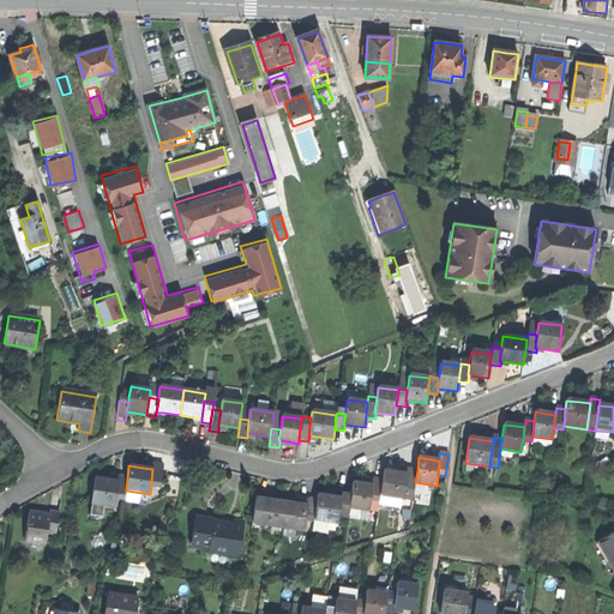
[(154,465),(152,469),(151,482),(160,483),(162,467),(154,465)]
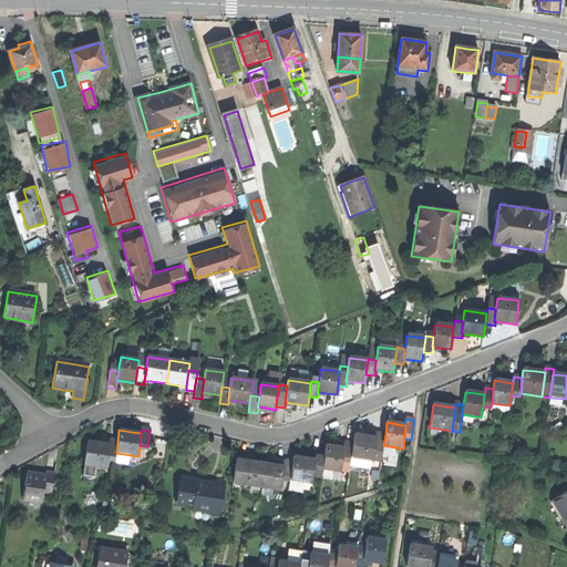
[(377,434),(377,439),(373,462),(381,463),(383,445),(385,435),(378,434),(377,434)]
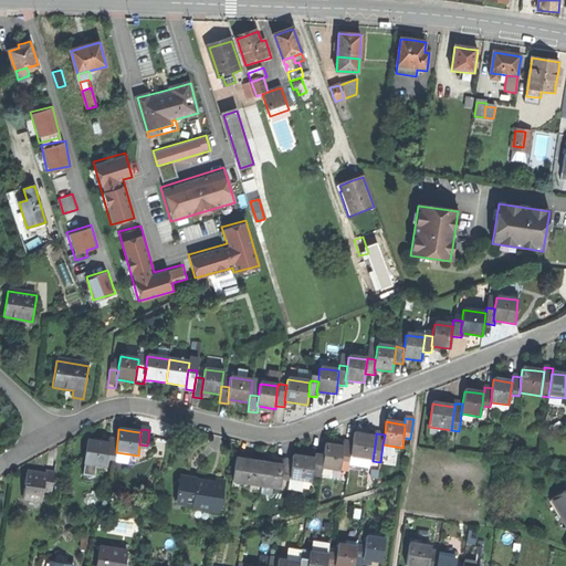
[(354,435),(353,443),(350,458),(373,461),(376,438),(368,437),(354,435)]
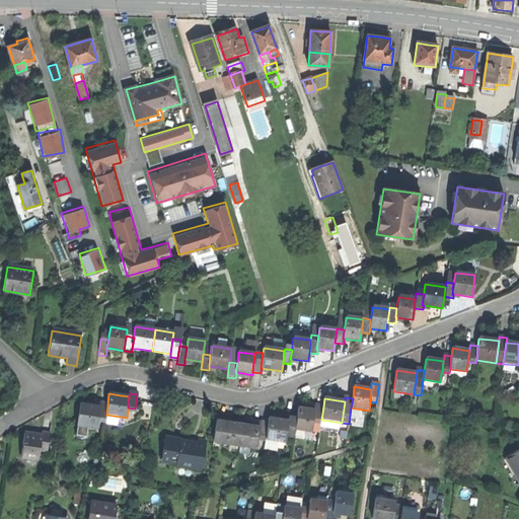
[(99,404),(99,408),(97,419),(105,420),(106,415),(107,404),(99,403),(99,404)]
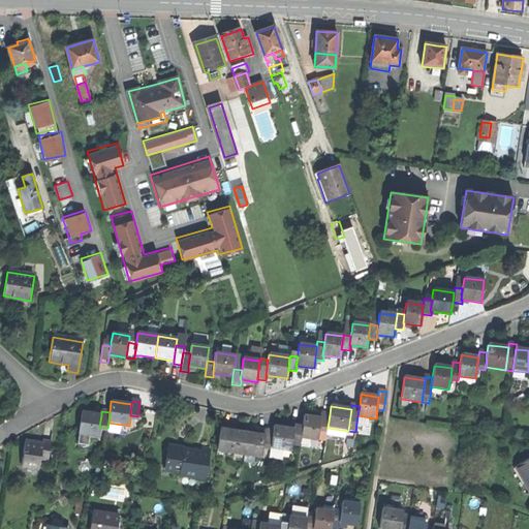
[(79,434),(98,437),(99,427),(101,415),(94,414),(82,412),(79,434)]
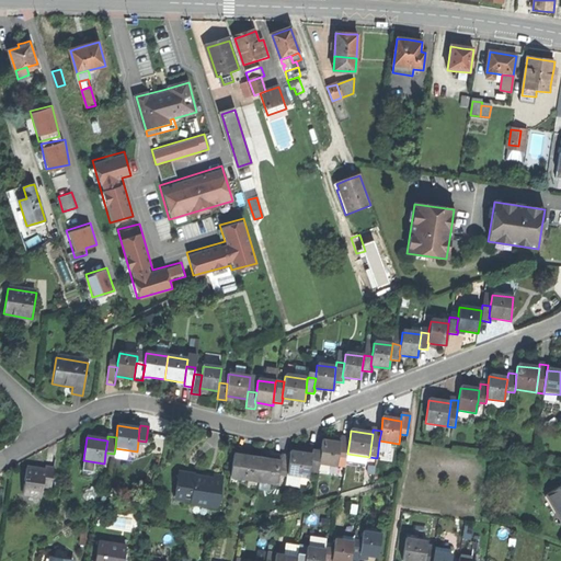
[(342,441),(341,444),(339,458),(347,459),(347,454),(350,439),(342,438),(342,441)]
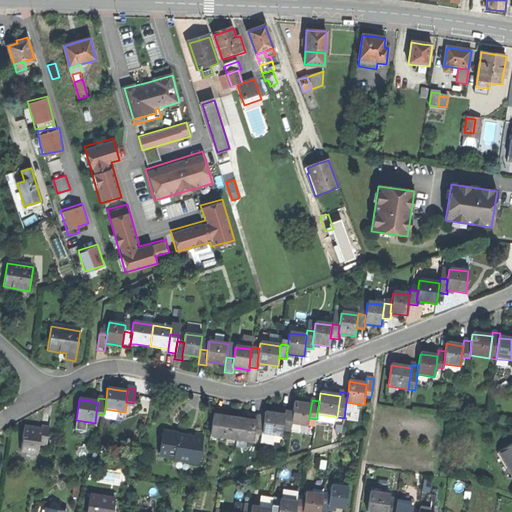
[(295,402),(293,412),(292,424),(308,426),(309,418),(311,405),(304,404),(295,402)]
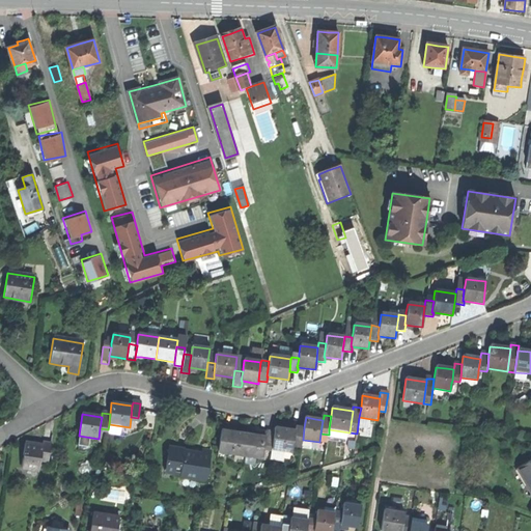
[(218,453),(226,454),(229,432),(229,428),(230,427),(222,426),(218,453)]
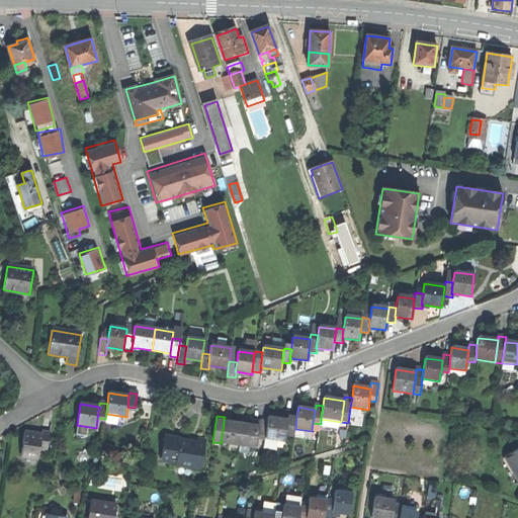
[(289,417),(288,420),(287,432),(294,433),(295,429),(296,417),(289,416),(289,417)]
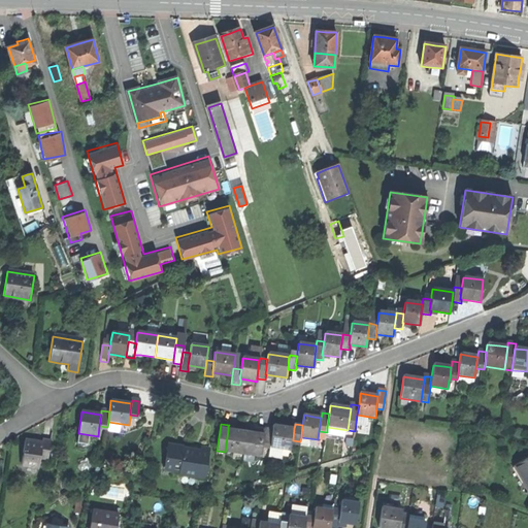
[(273,425),(273,430),(271,444),(270,448),(291,451),(293,440),(294,428),(287,427),(273,425)]
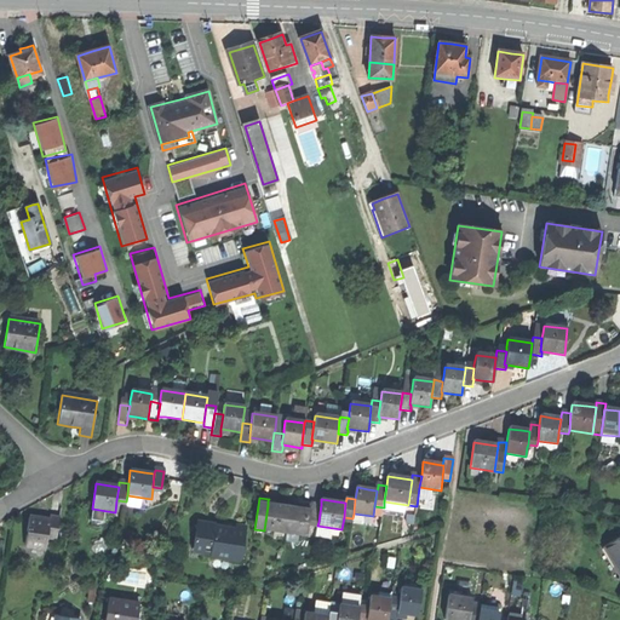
[(311,504),(311,506),(310,510),(309,521),(319,522),(321,505),(311,504)]
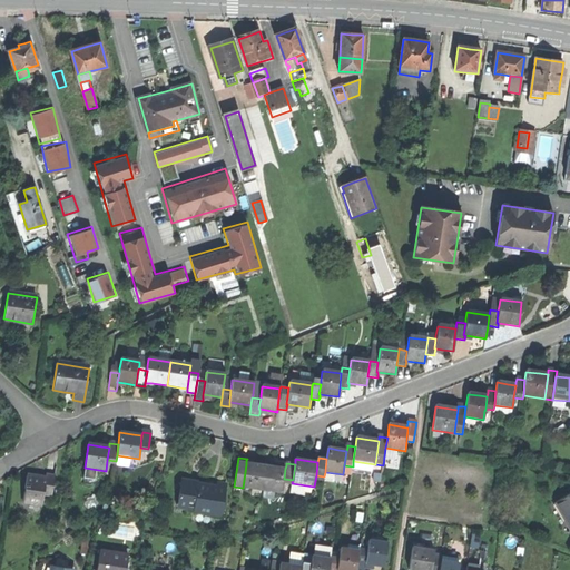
[(246,464),(243,488),(264,490),(267,467),(254,465),(246,464)]
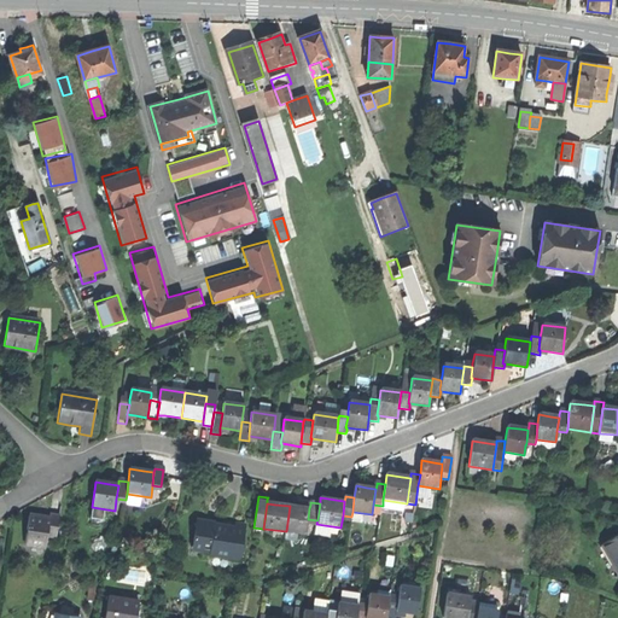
[(382,516),(383,506),(373,505),(372,514),(382,516)]
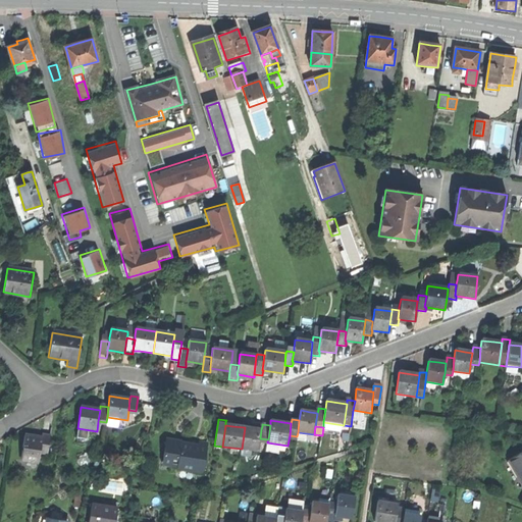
[(255,428),(245,427),(242,449),(258,452),(260,442),(260,438),(261,429),(255,428)]
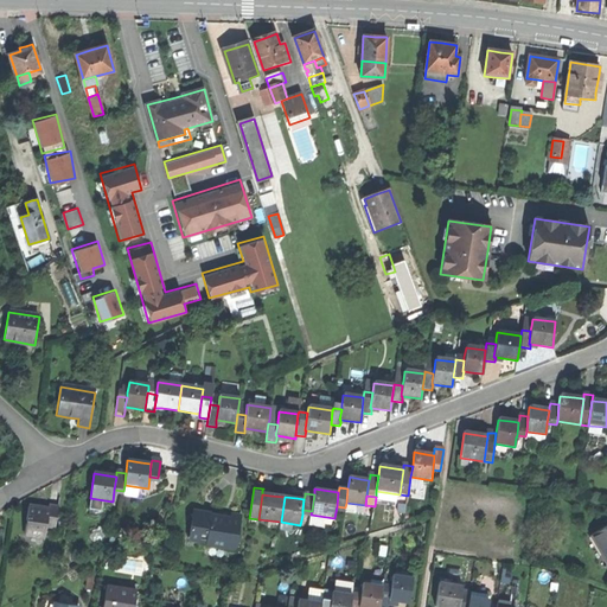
[(48,505),(46,511),(48,511),(45,529),(55,530),(57,506),(48,505)]
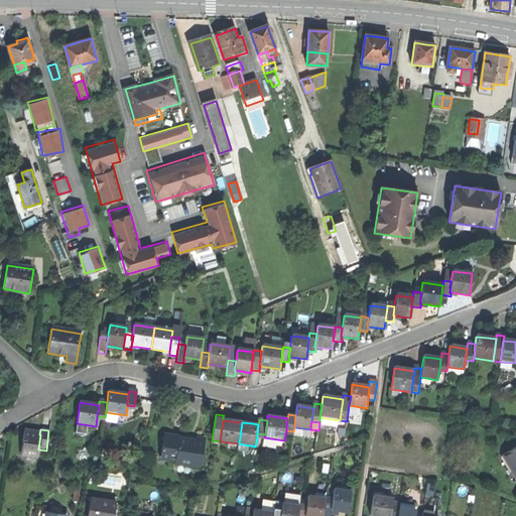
[(23,431),(20,455),(37,457),(38,449),(40,434),(39,434),(31,433),(23,431)]
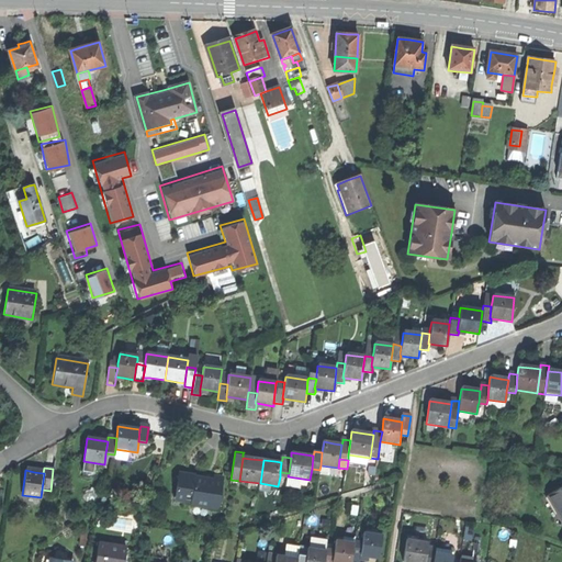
[(175,498),(191,501),(194,480),(194,478),(178,474),(175,498)]
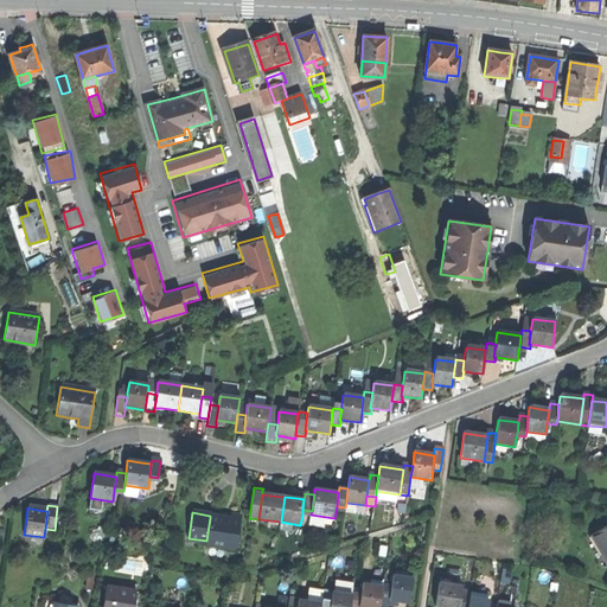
[(221,519),(210,518),(206,541),(206,544),(236,549),(240,517),(231,516),(230,521),(221,519)]
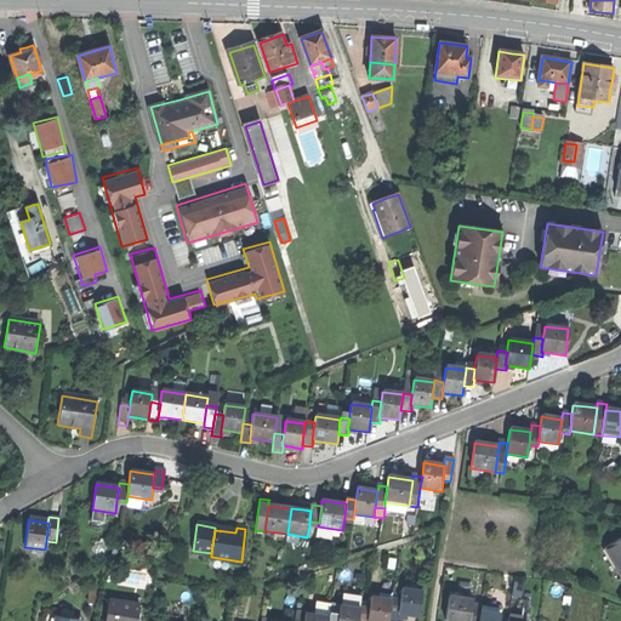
[(620,539),(604,550),(620,577),(620,539)]
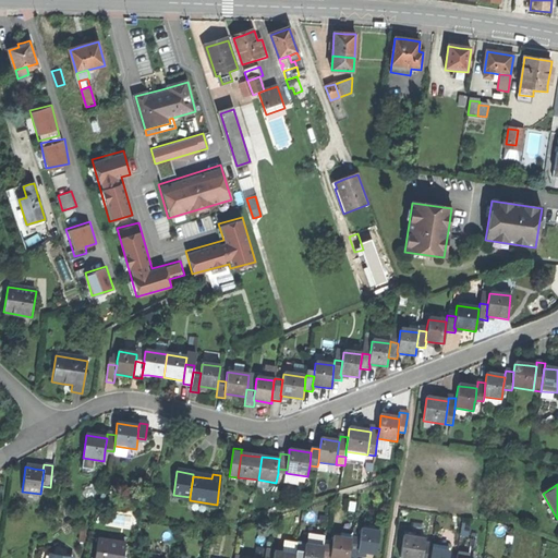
[(347,513),(355,514),(356,505),(348,504),(347,513)]
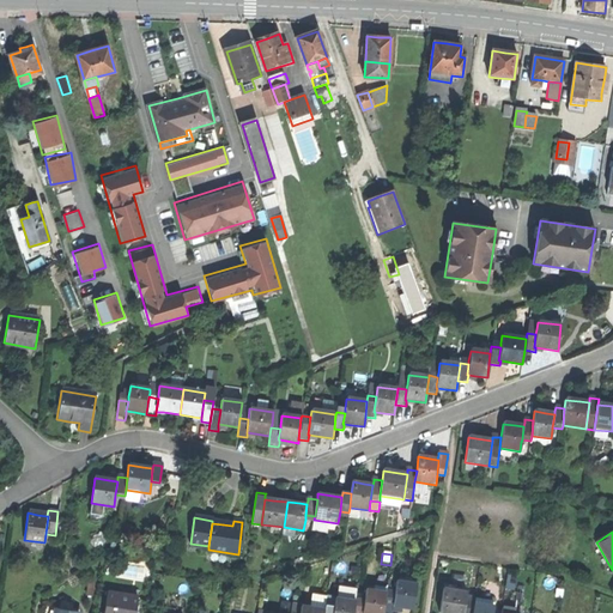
[(395,583),(394,593),(393,598),(392,608),(400,610),(411,611),(414,586),(395,583)]
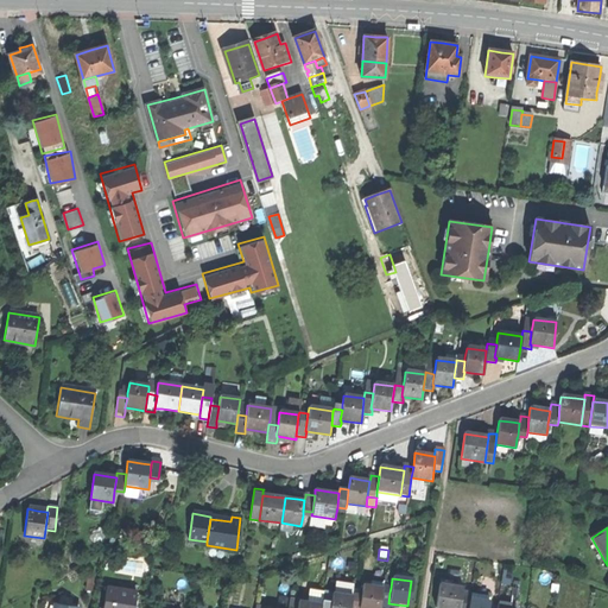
[(335,584),(333,595),(352,599),(352,596),(353,587),(335,584)]
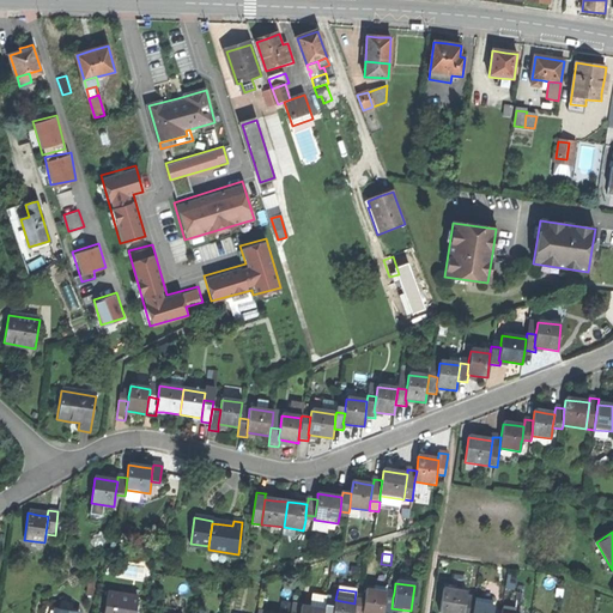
[(466,594),(442,590),(438,612),(462,612),(465,606),(466,596),(466,594)]
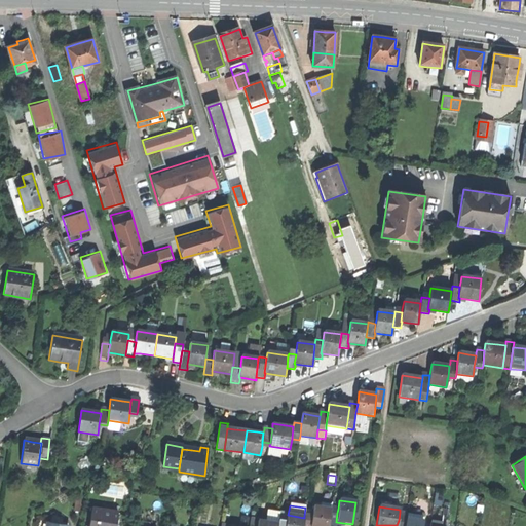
[(113,525),(116,512),(90,508),(87,525),(113,525)]
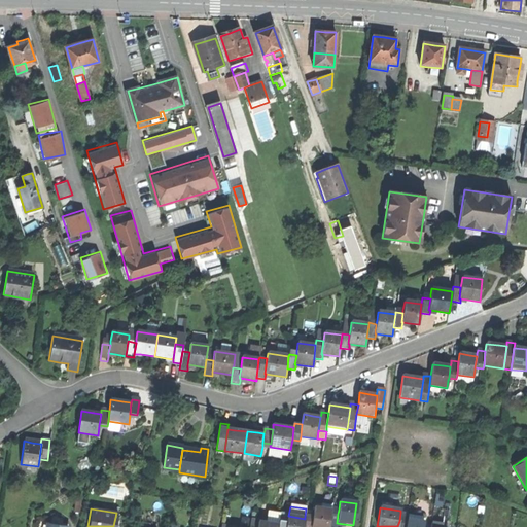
[(313,508),(312,518),(312,521),(310,526),(328,526),(330,513),(330,512),(320,510),(313,508)]
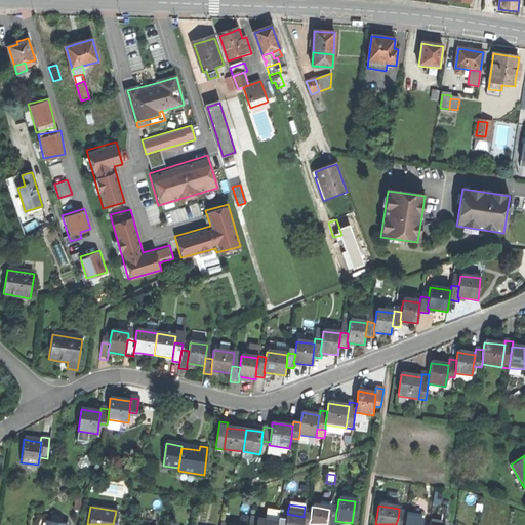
[(336,512),(329,511),(327,524),(334,524),(335,521),(336,512)]
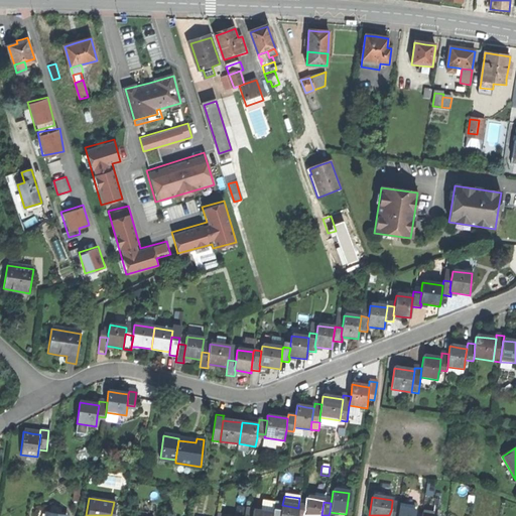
[(399,503),(392,502),(391,510),(398,511),(398,509),(399,503)]
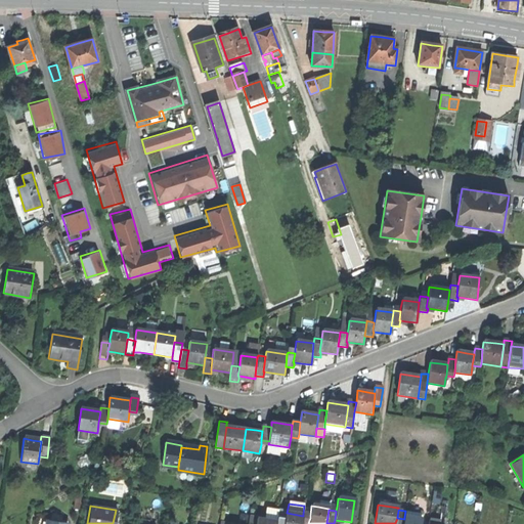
[(268,511),(266,522),(276,523),(277,512),(268,511)]
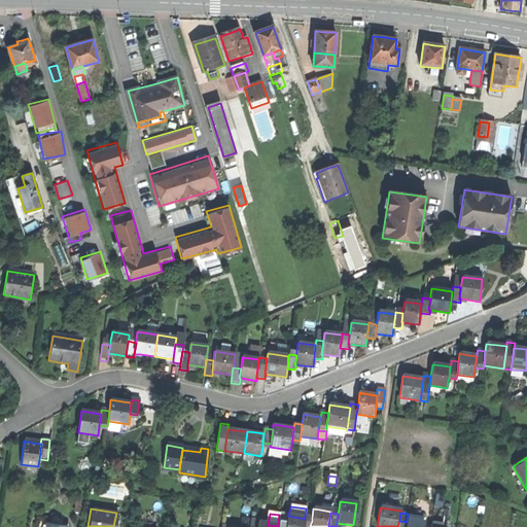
[(285,526),(287,516),(279,515),(278,526),(277,526),(285,526)]
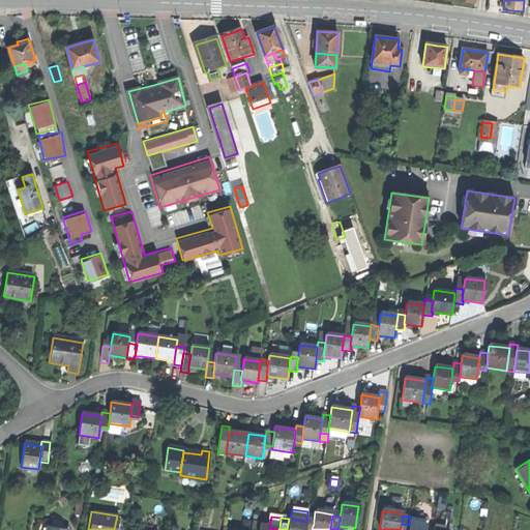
[(290,519),(289,519),(287,529),(304,529),(306,523),(306,522),(290,519)]
